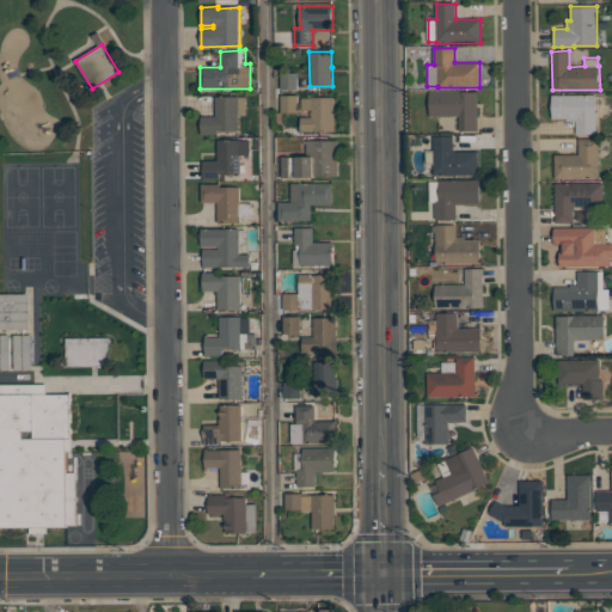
[(281,73),(298,73),(298,89),(281,89),(281,73)]
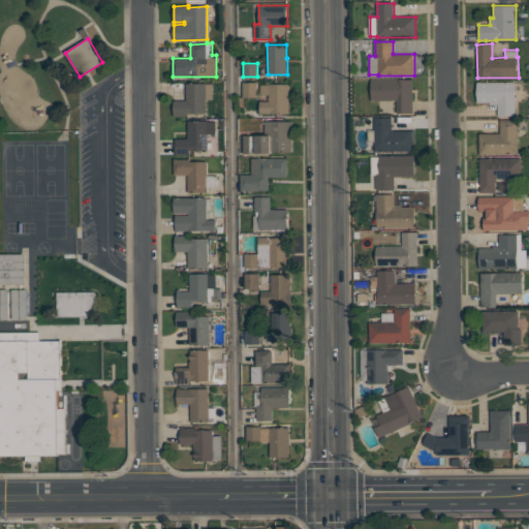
[(371,100),(371,79),(398,79),(398,80),(413,80),(413,113),(397,113),(397,100),(371,100)]
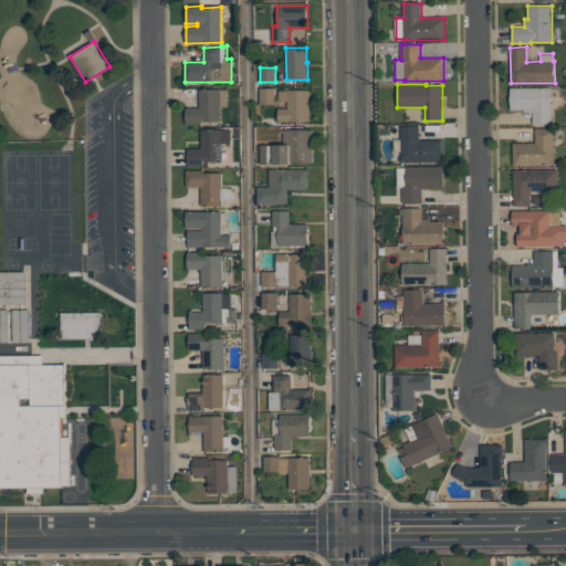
[(552,124),(533,124),(533,112),(524,112),(524,111),(511,111),(511,87),(552,87),(552,108),(552,124)]
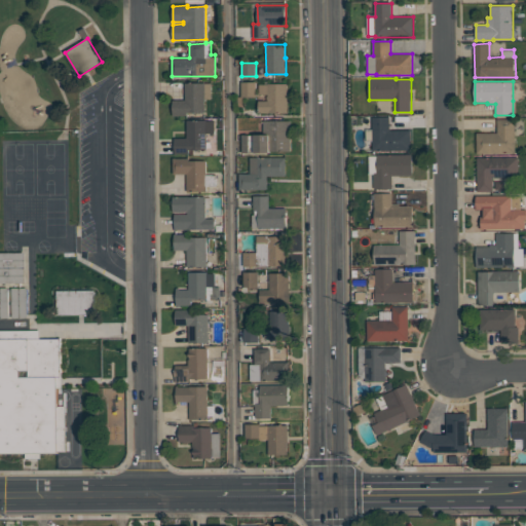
[(185,83),(205,82),(205,83),(212,83),(212,99),(205,99),(205,112),(188,112),(188,115),(174,116),(173,100),(185,100),(185,83)]
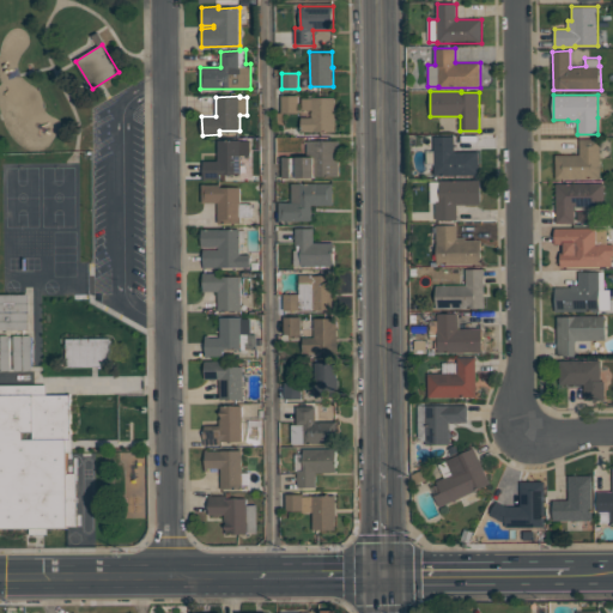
[(281,96),(298,96),(298,113),(284,113),(284,125),(277,125),(277,113),(281,113),(281,96)]
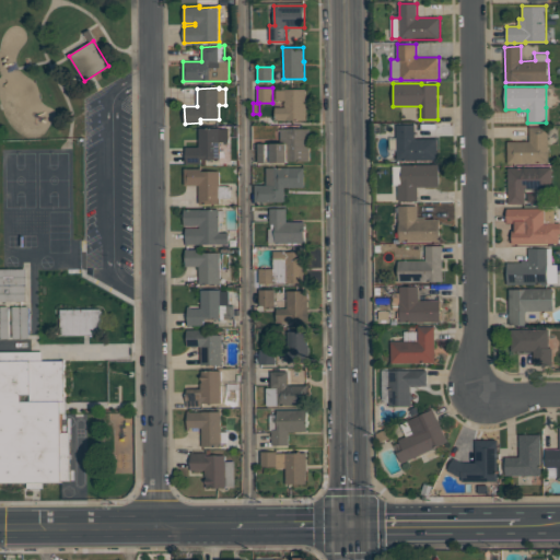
[(286,89),(306,89),(306,120),(276,120),(276,107),(286,107),(286,105),(284,105),(284,103),(286,103),(286,101),(276,101),(276,90),(286,90),(286,89)]
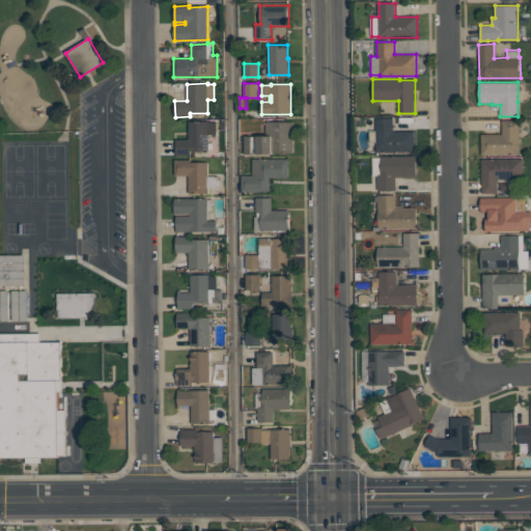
[(415,152),(376,152),(376,118),(393,118),(393,132),(415,132),(415,152)]
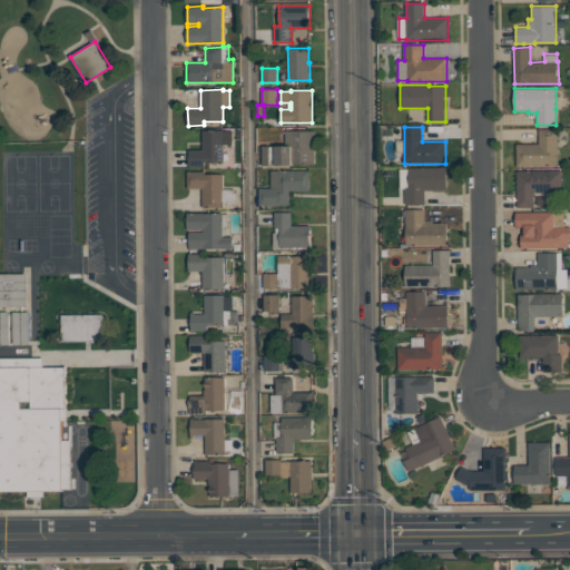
[(517,166),(517,144),(539,144),(539,129),(558,129),(558,166),(517,166)]
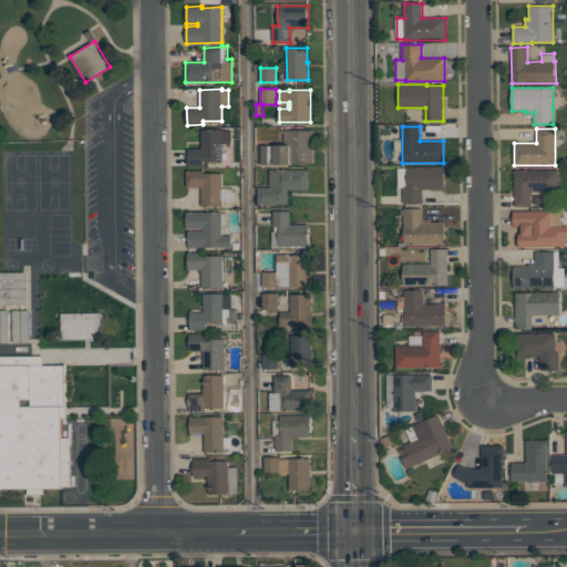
[(202,130),(223,130),(232,130),(232,144),(223,144),(224,161),(204,162),(204,165),(188,165),(188,148),(202,148),(202,130)]
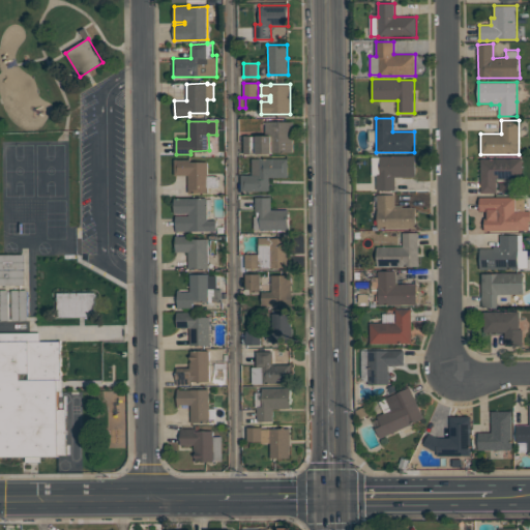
[(293,121),(294,152),(272,152),(272,154),(244,154),(244,136),(266,136),(266,122),(293,121)]
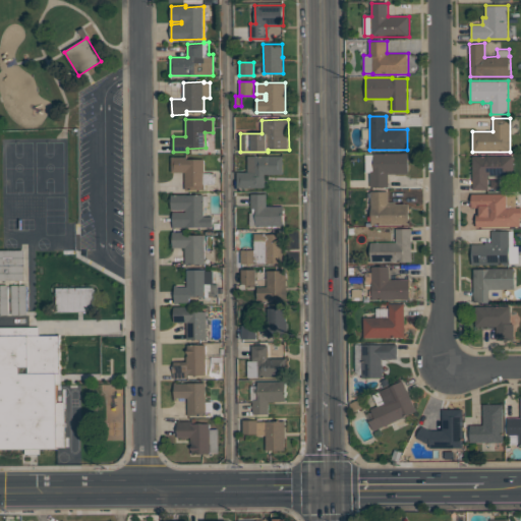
[(389,187),(370,187),(370,172),(366,172),(366,154),(373,154),(373,153),(402,153),(408,153),(408,174),(389,174),(389,187)]
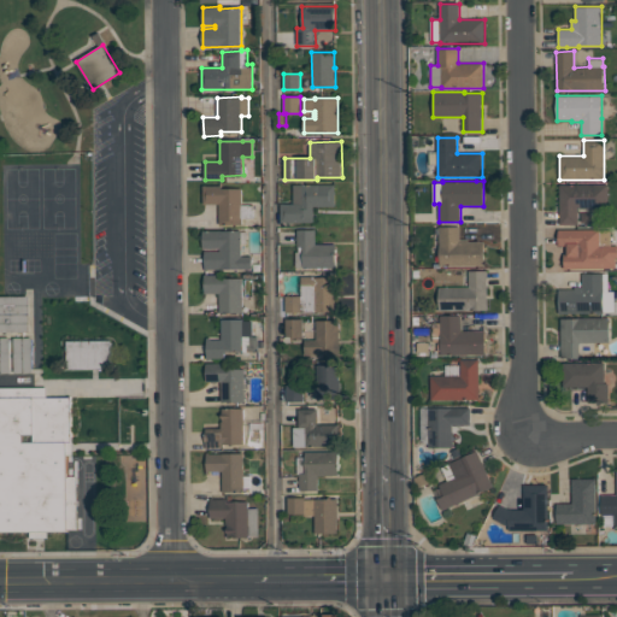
[(293,184),(336,184),(336,206),(315,206),(315,222),(281,223),(281,204),(294,204),(293,184)]
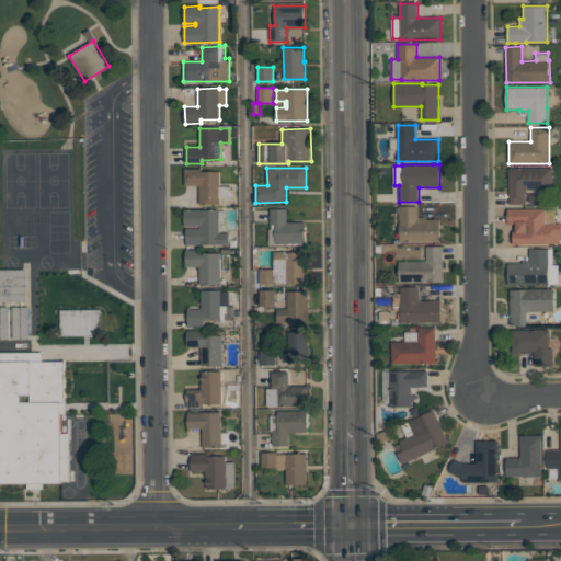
[(553,190),(526,190),(526,204),(508,204),(508,168),(553,168),(553,190)]
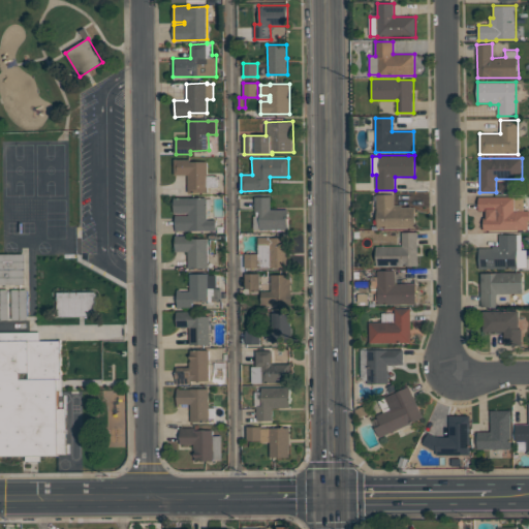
[(175,159),(190,159),(190,161),(208,161),(208,176),(218,176),(218,187),(208,187),(208,192),(188,192),(188,175),(175,175),(175,159)]
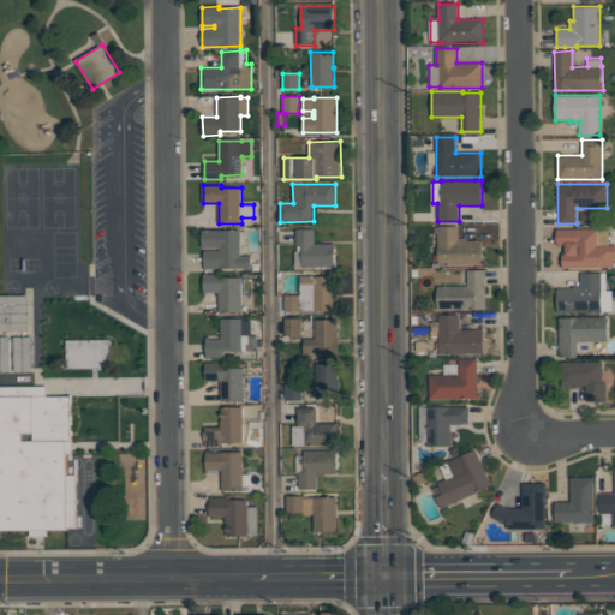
[(439,226),(459,226),(459,238),(467,238),(467,240),(483,240),(483,266),(439,266),(439,226)]
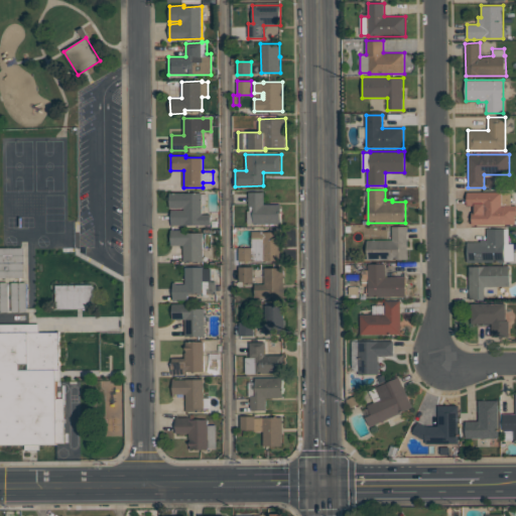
[(249,191),(264,191),(264,205),(281,204),(281,224),(254,224),(254,223),(248,223),(248,211),(250,211),(250,207),(249,207),(249,191)]
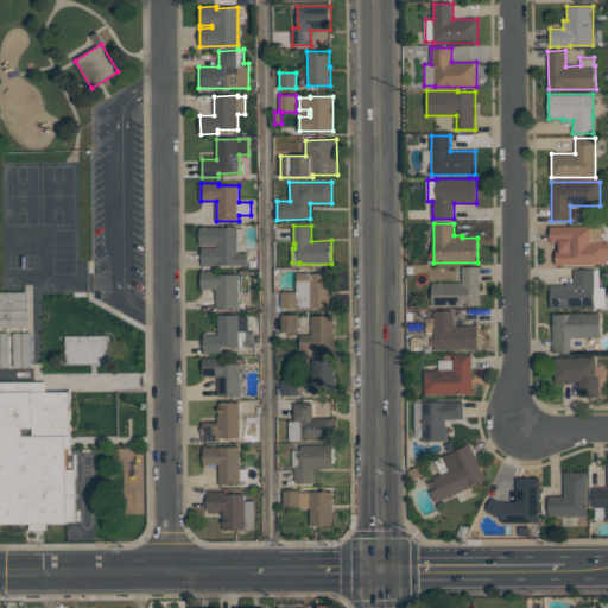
[(607,264),(556,265),(556,249),(559,249),(559,241),(551,242),(550,226),(602,226),(602,242),(607,242),(607,254),(607,264)]
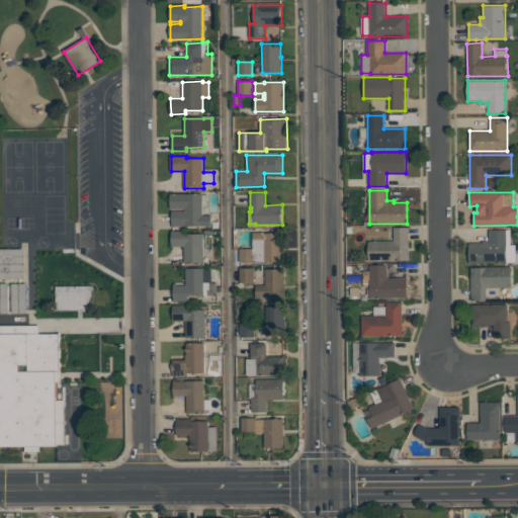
[(170,193),(186,193),(186,194),(203,193),(203,194),(207,194),(207,204),(203,204),(203,216),(212,214),(212,226),(175,227),(172,227),(172,211),(185,210),(185,208),(171,208),(170,193)]
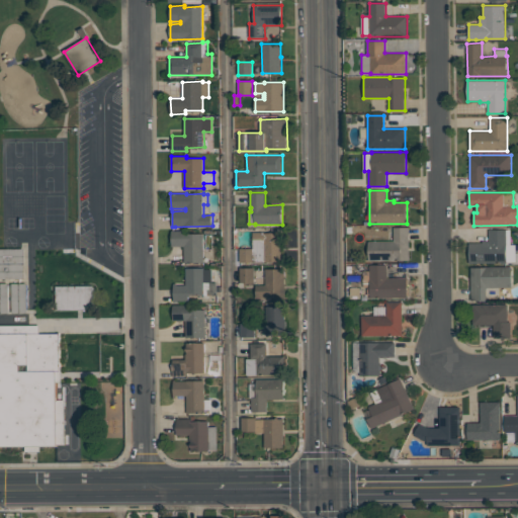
[(369,260),(369,241),(394,241),(394,227),(409,227),(409,260),(369,260)]
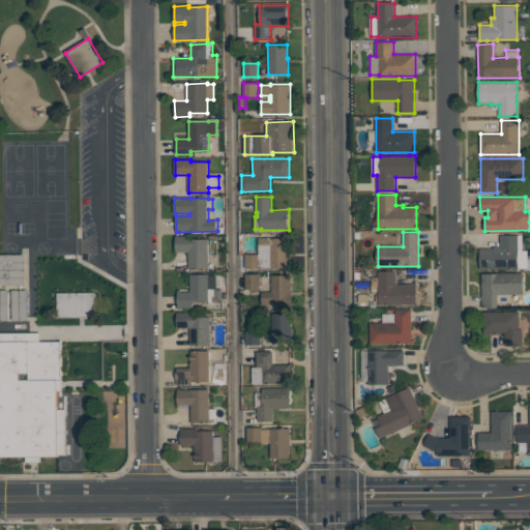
[(479,268),(479,245),(499,245),(499,234),(526,234),(526,268),(479,268)]
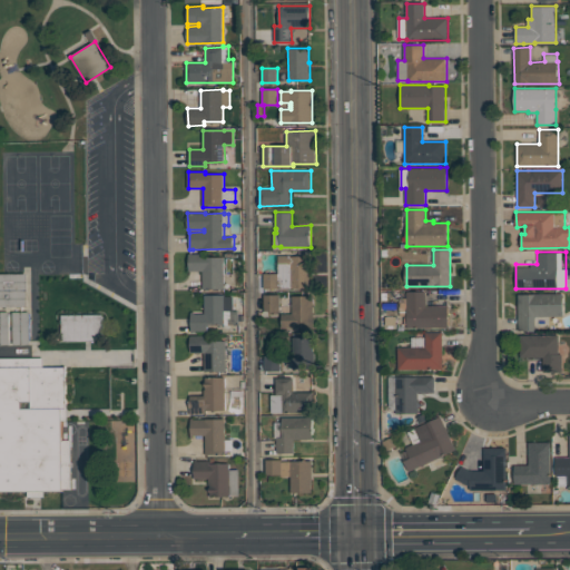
[(189,254),(193,254),(205,254),(205,257),(224,256),(225,288),(203,290),(203,271),(189,271),(189,254)]
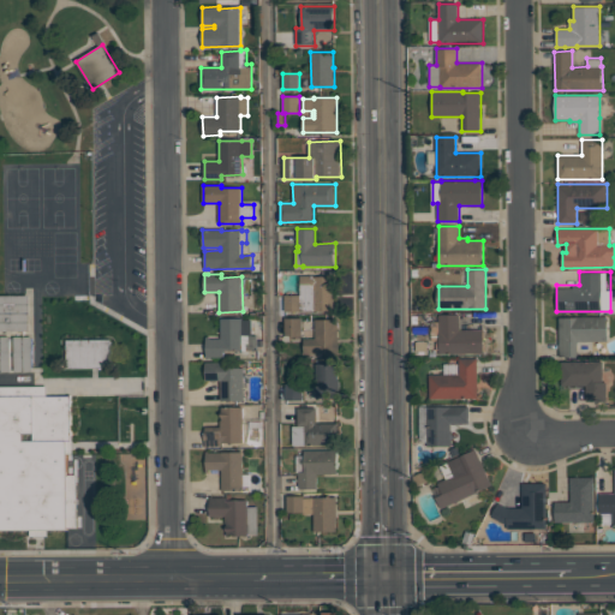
[(285,296),(302,294),(300,275),(314,275),(314,276),(335,276),(336,311),(285,311),(285,296)]
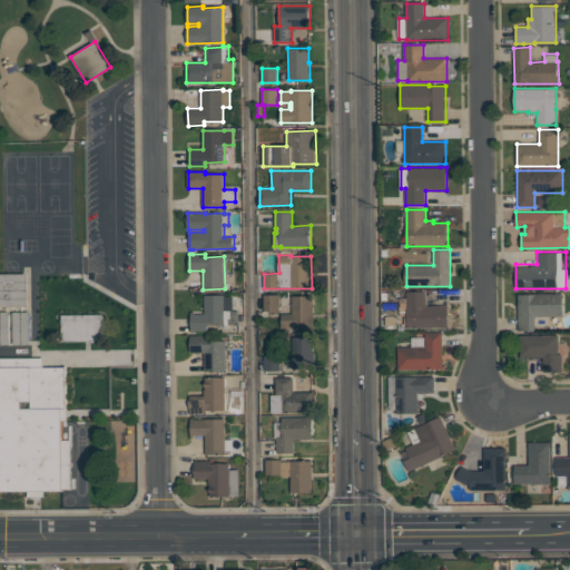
[(0,306),(0,274),(27,274),(28,306),(0,306)]
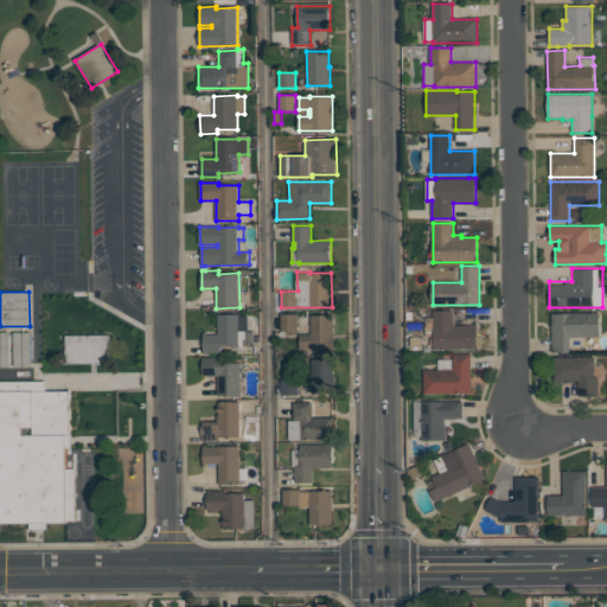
[(478,325),(478,349),(434,350),(434,345),(430,345),(430,336),(426,336),(426,318),(434,318),(434,311),(453,311),(453,325),(478,325)]
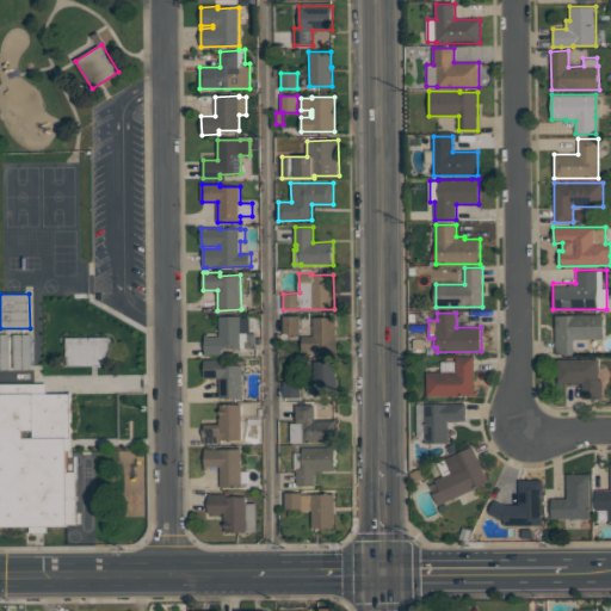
[(604,314),(604,339),(574,339),(574,355),(555,355),(555,315),(573,315),(573,314),(604,314)]
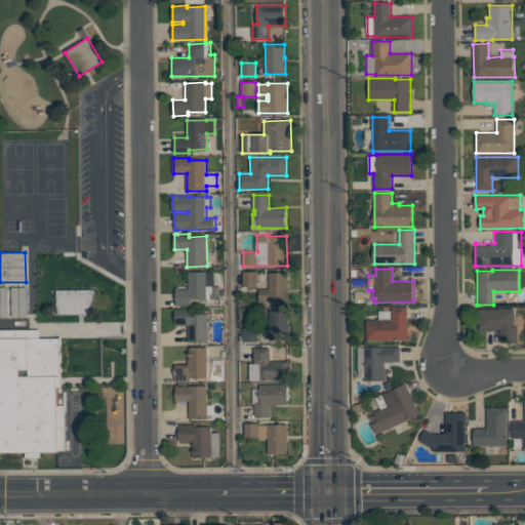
[(243,271),(258,271),(258,286),(243,286),(243,271)]
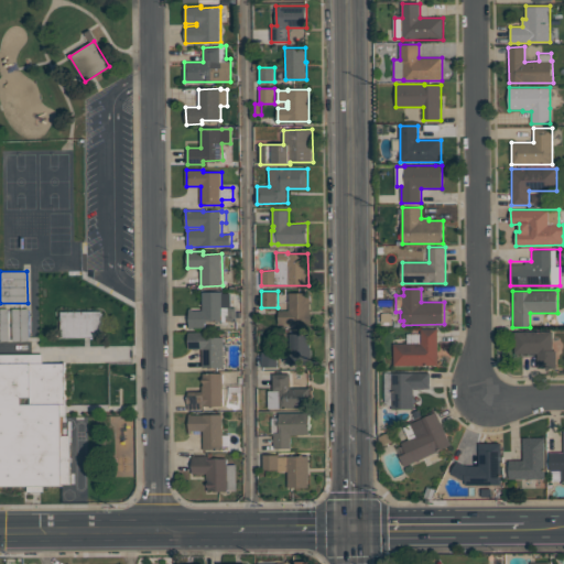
[(203,292),(223,292),(223,293),(231,293),(231,307),(237,307),(237,312),(241,312),(241,317),(237,317),(237,321),(205,322),(206,327),(192,327),(192,328),(190,328),(190,307),(193,307),(193,311),(203,310),(203,292)]
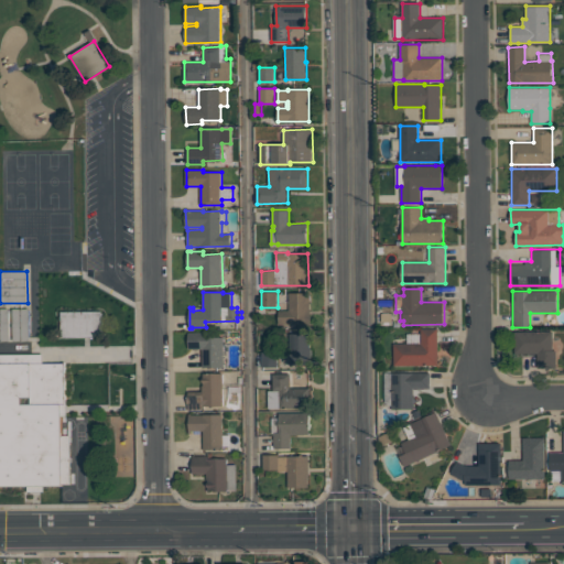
[(289,293),(311,293),(311,324),(279,324),(279,311),(289,311),(289,293)]
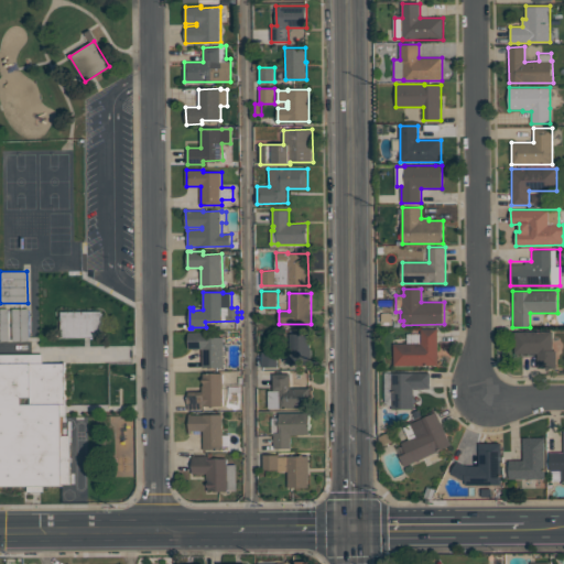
[(0,308),(9,308),(9,340),(0,340),(0,308)]
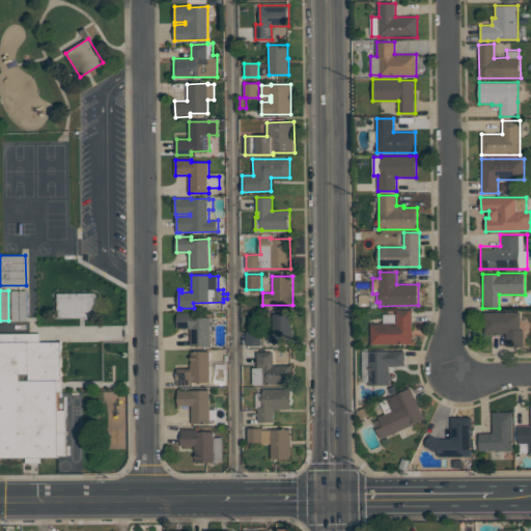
[(12,291),(28,291),(28,320),(12,320),(12,291)]
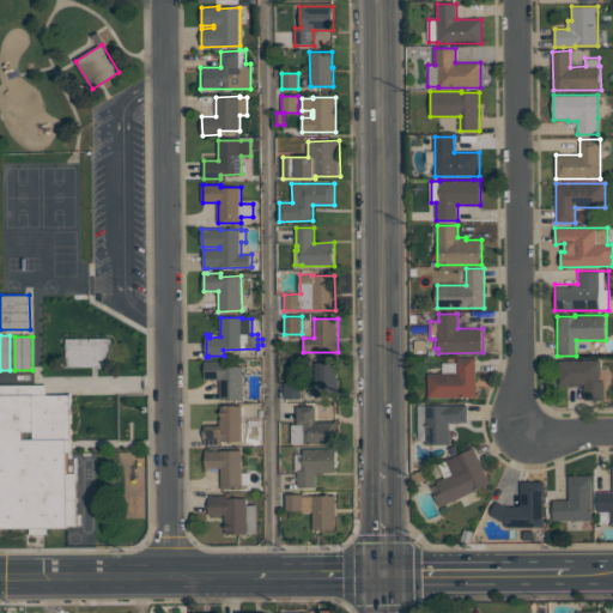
[(66,339),(110,338),(111,365),(67,366),(66,339)]
